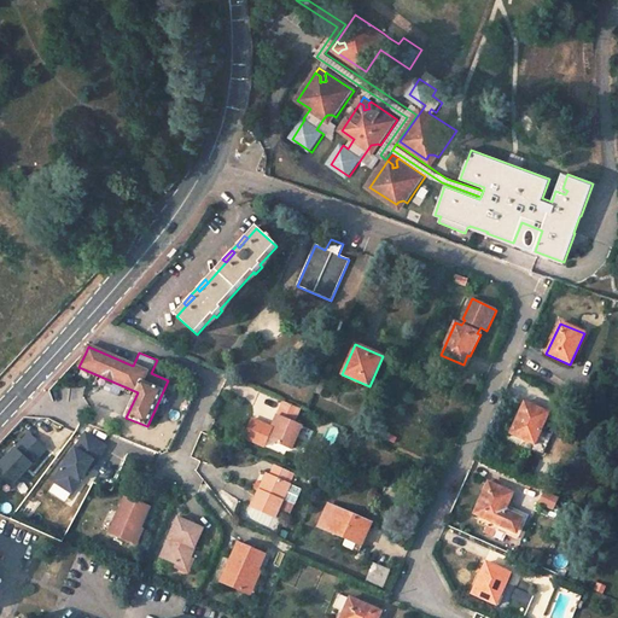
[(314,394),(321,396),(333,368),(327,365),(314,394)]
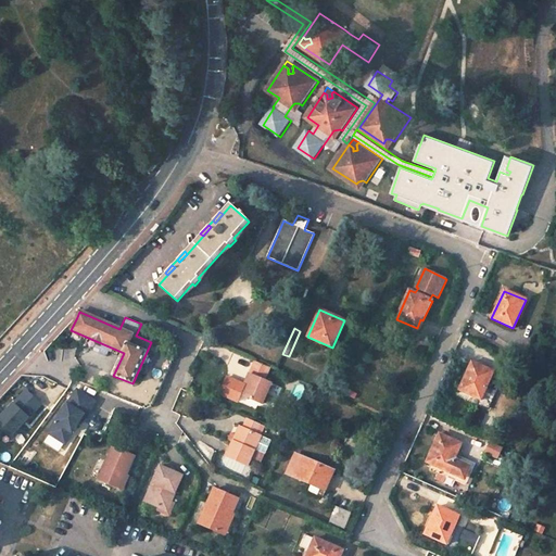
[(261,403),(270,382),(263,379),(268,367),(253,361),(248,373),(251,375),(248,382),(247,386),(225,376),(217,392),(236,401),(240,390),(243,392),(242,395),(261,403)]
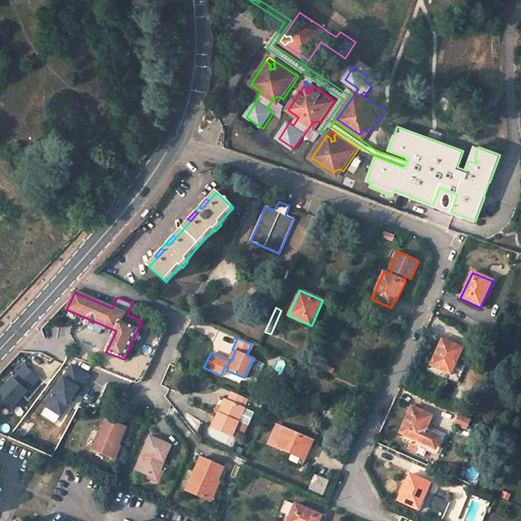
[(463,349),(443,339),(430,365),(451,374),(456,363),(463,349)]
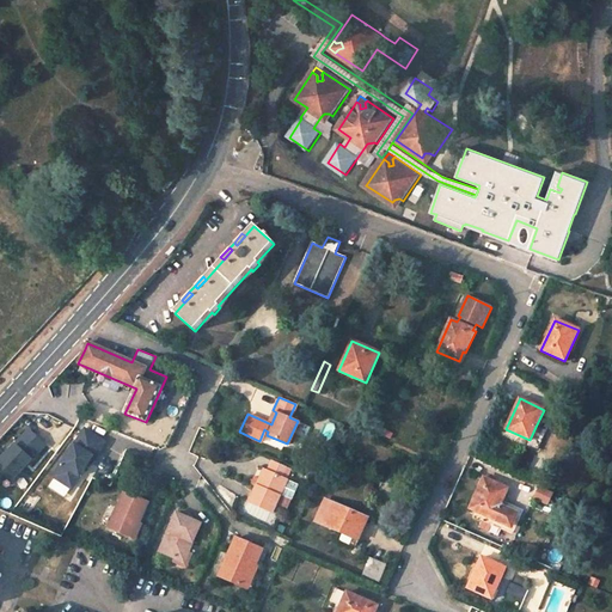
[(80,493),(109,440),(85,427),(56,479),(80,493)]
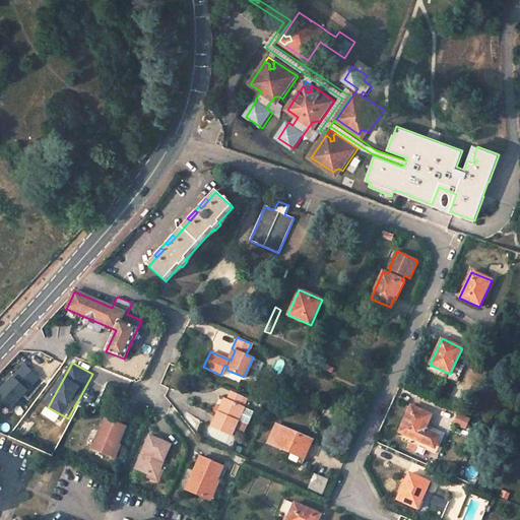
[(447,380),(456,384),(464,367),(455,363),(450,374),(447,380)]
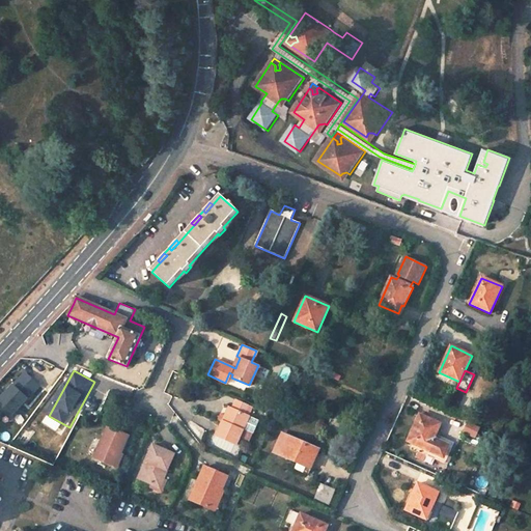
[(0,401),(0,408),(16,421),(45,388),(26,371),(0,401)]
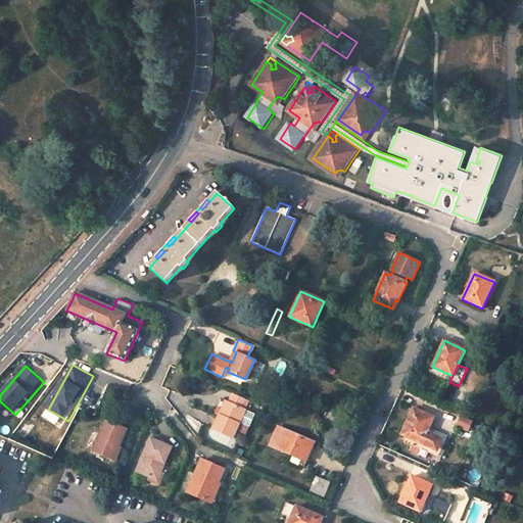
[(432,367),(429,373),(449,382),(453,376),(432,367)]
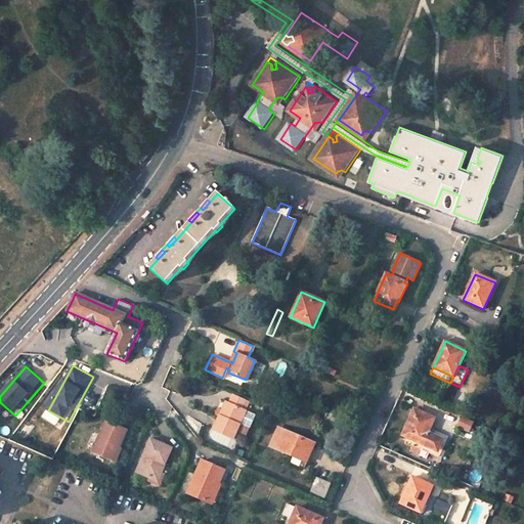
[(243,409),(247,401),(233,395),(230,404),(243,409)]
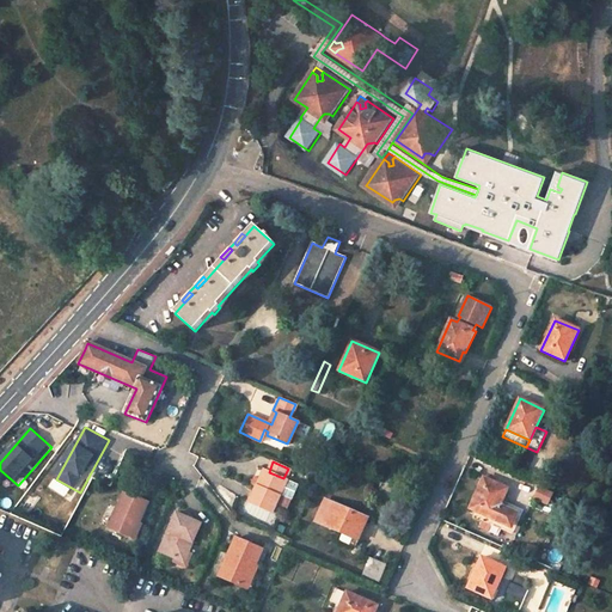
[(292,500),(299,487),(283,478),(269,472),(267,472),(259,488),(257,487),(249,502),(273,514),(281,495),(292,500)]
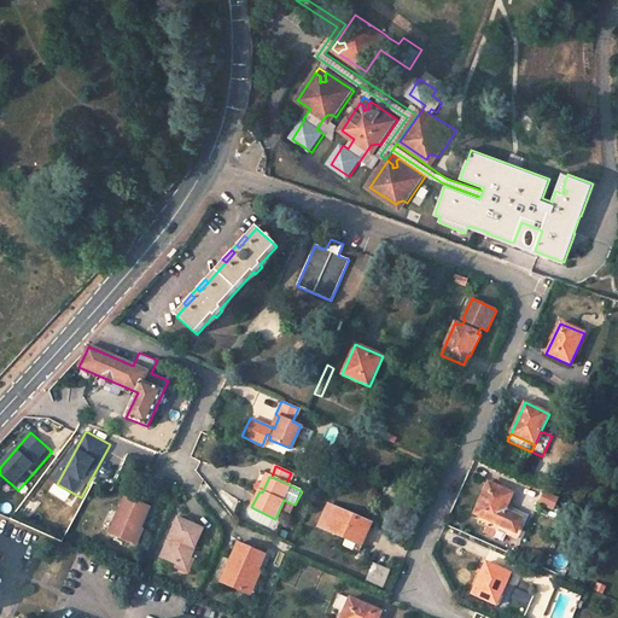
[(489,483),(474,514),(517,532),(523,519),(505,511),(513,494),(489,483)]
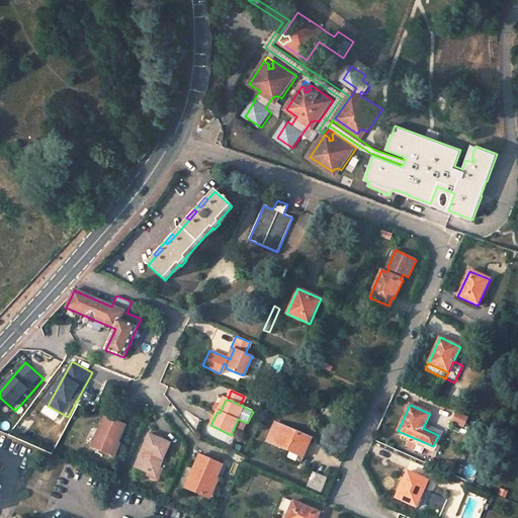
[(459,412),(454,423),(467,428),(471,418),(459,412)]
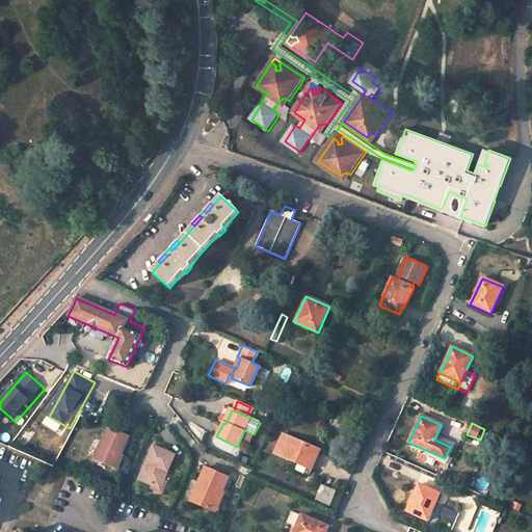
[(113,468),(128,436),(107,428),(92,458),(113,468)]
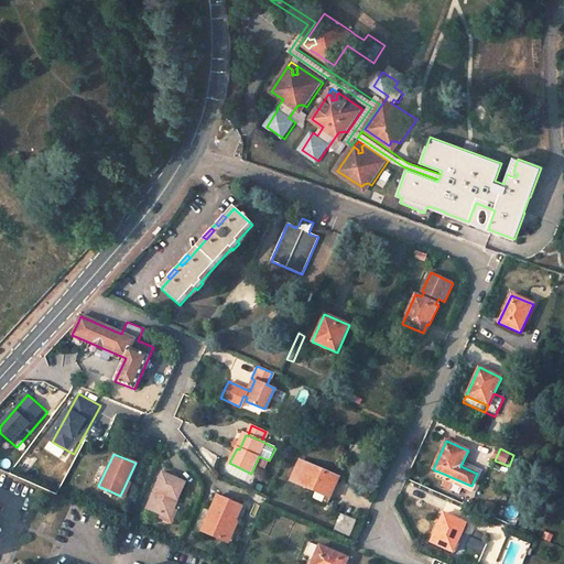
[(336,477),(299,461),(290,479),(315,490),(311,500),(324,506),(328,496),(326,495),(329,487),(332,487),(336,477)]
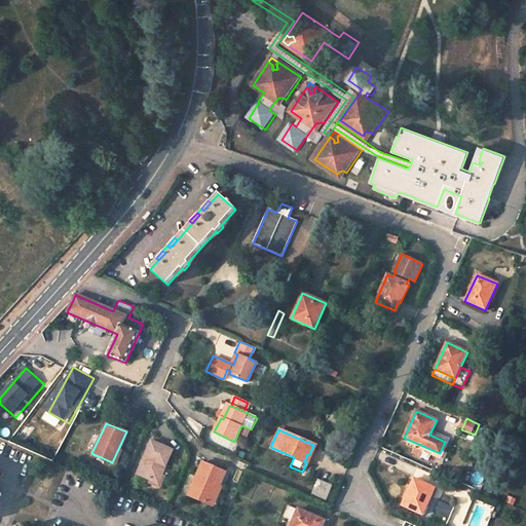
[(160,476),(172,450),(151,441),(136,474),(150,480),(149,482),(156,485),(160,484),(163,477),(160,476)]
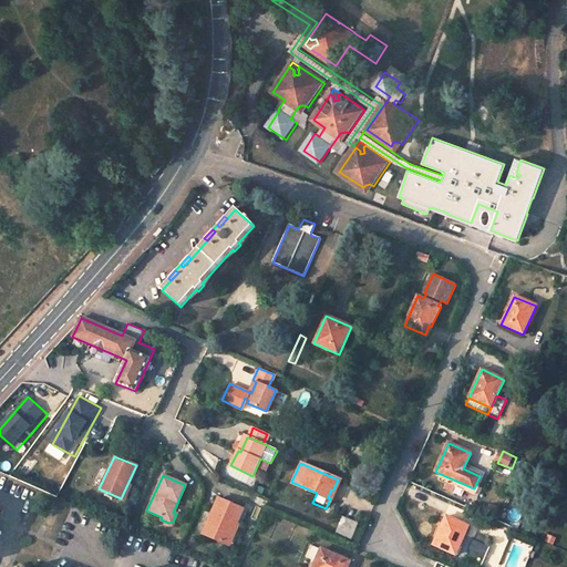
[(236,524),(243,508),(218,497),(202,534),(224,544),(233,523),(236,524)]
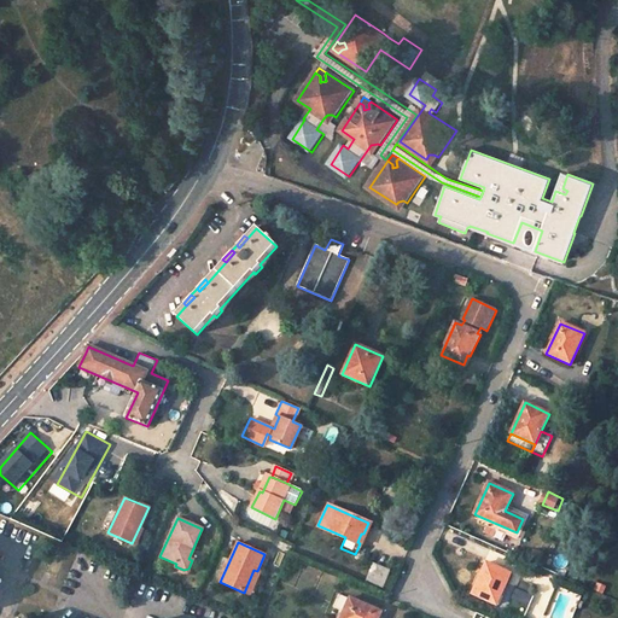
[(487,563),(472,593),(496,605),(511,573),(487,563)]
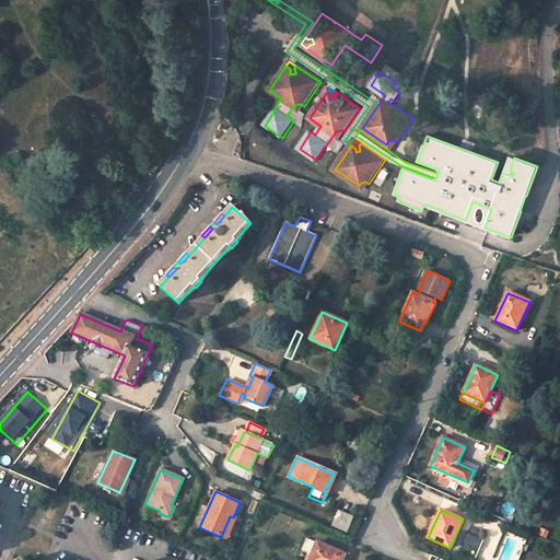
[(337,511),(331,526),(347,533),(353,517),(337,511)]
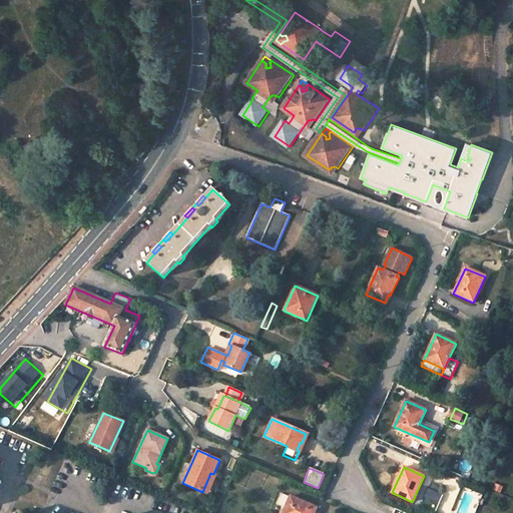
[(207,494),(216,475),(213,474),(210,473),(202,492),(207,494)]
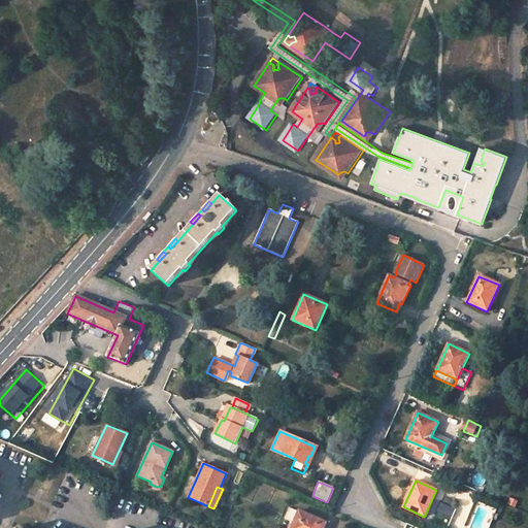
[(289,507),(284,519),(290,522),(295,510),(289,507)]
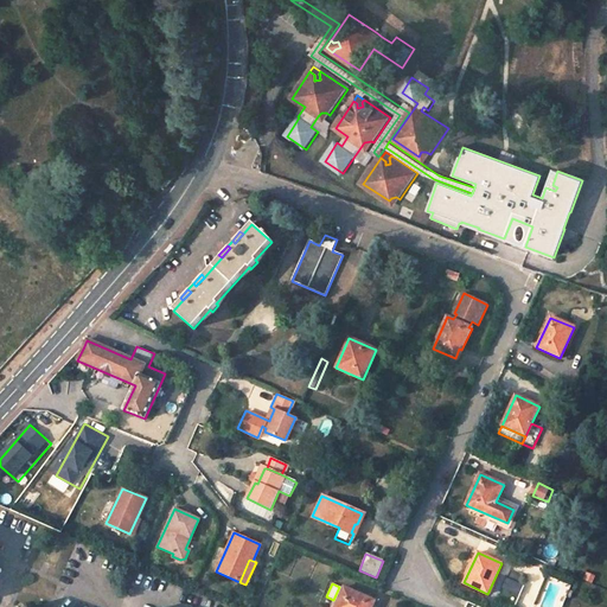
[(336,606),(344,588),(339,587),(333,600),(331,606),(336,606)]
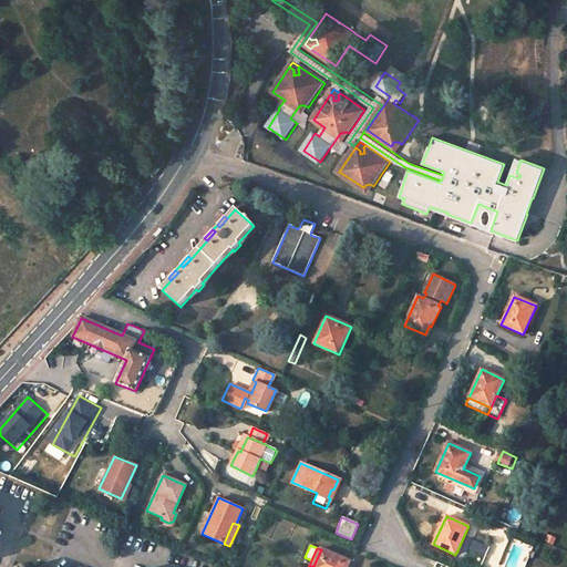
[(321,549),(313,566),(347,566),(350,562),(321,549)]
